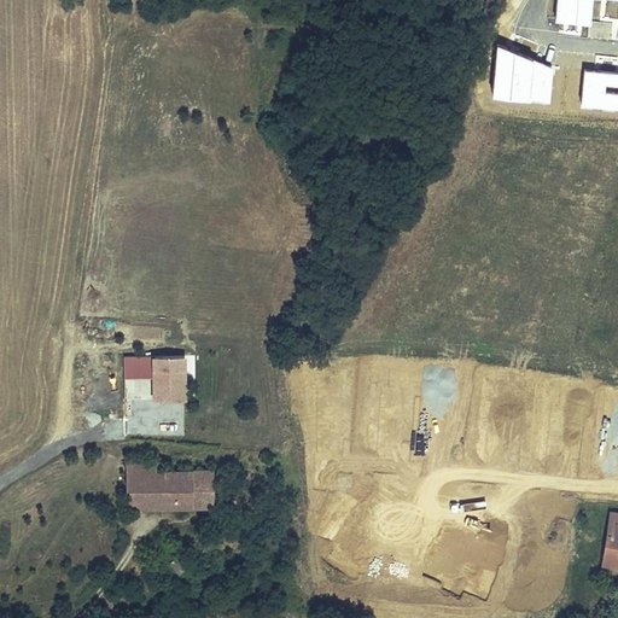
[(588,24),(590,0),(558,0),(557,22),(588,24)]
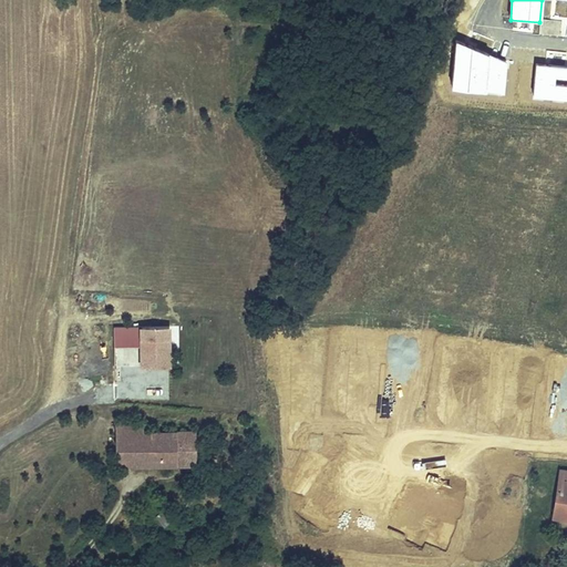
[(455,41),(453,91),(504,93),(505,63),(455,41)]
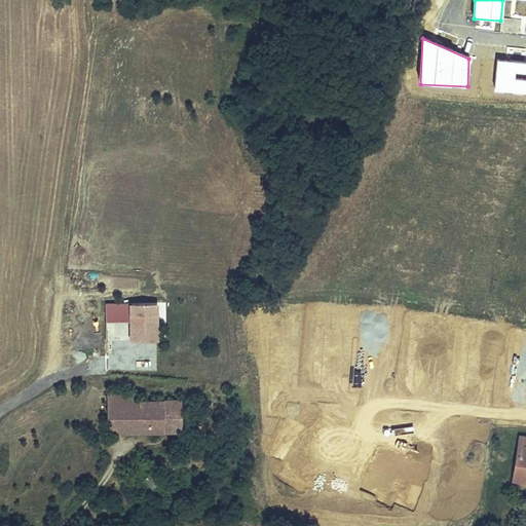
[(525,62),(497,60),(495,90),(525,92),(525,62)]
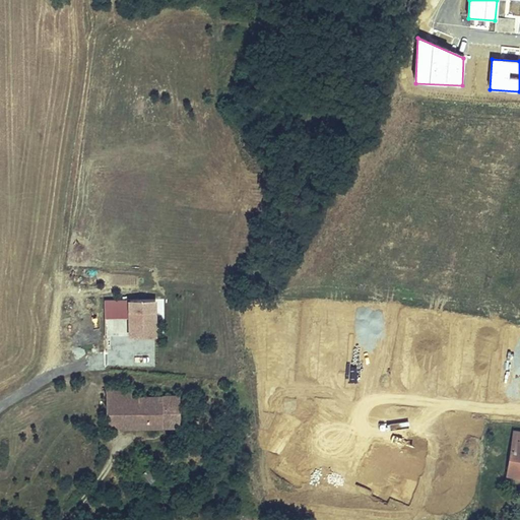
[(154,301),(105,303),(105,319),(126,318),(127,338),(156,337),(154,301)]
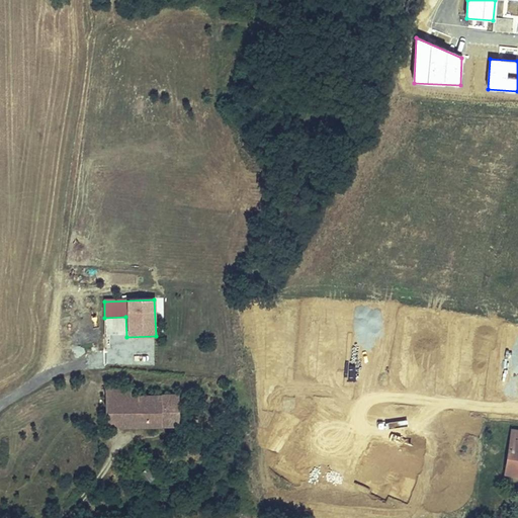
[(143,385),(106,384),(104,424),(178,425),(178,394),(162,395),(143,394),(143,385)]
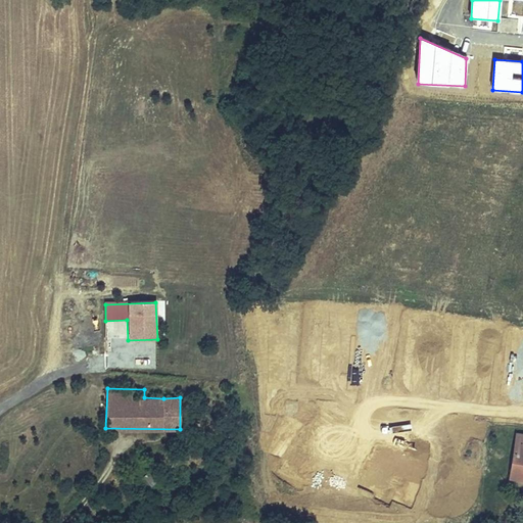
[(163,390),(144,389),(144,397),(163,398),(163,390)]
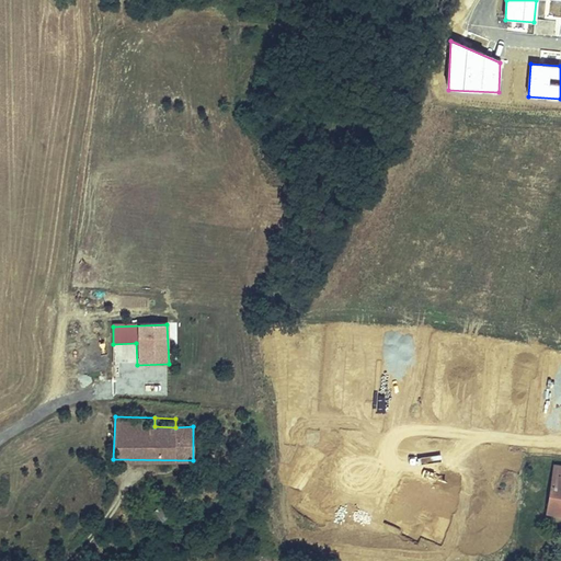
[(560,510),(560,467),(550,466),(546,508),(560,510)]
